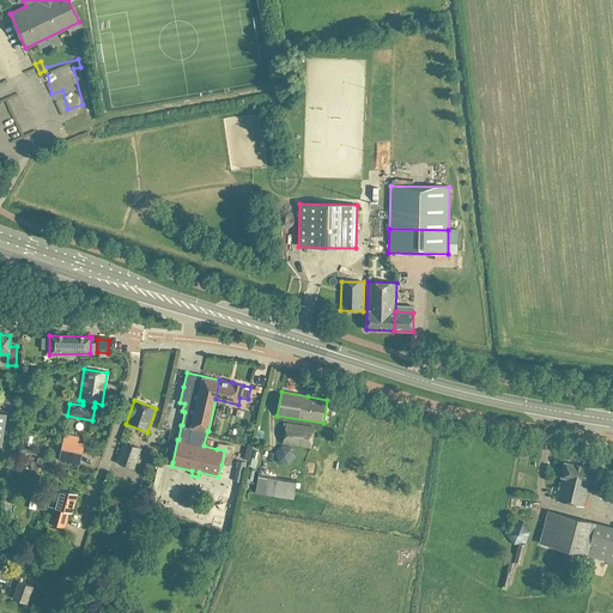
[(284,426),(281,444),(311,449),(314,426),(286,423),(283,423),(283,426),(284,426)]
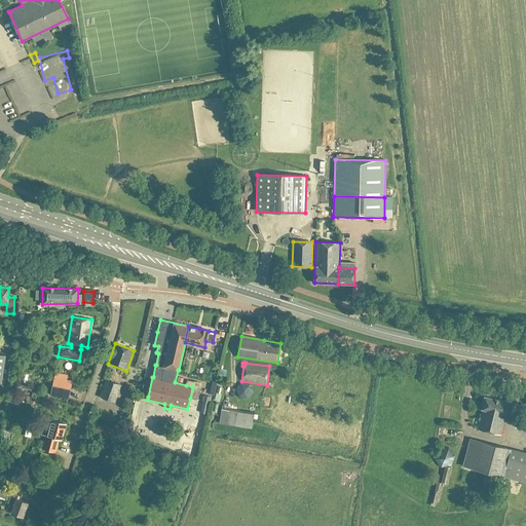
[(70,387),(71,381),(54,377),(53,384),(70,387)]
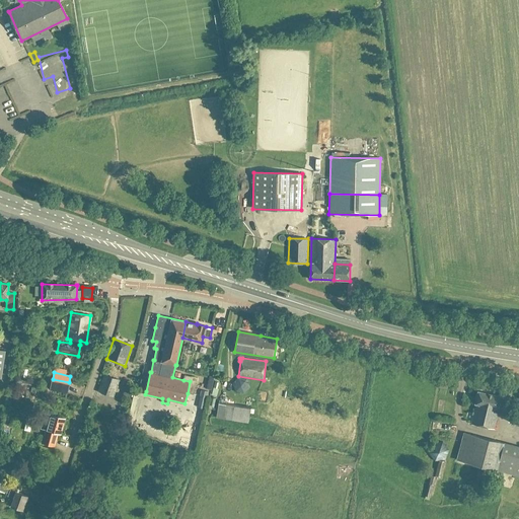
[(220,389),(224,376),(216,374),(212,387),(220,389)]
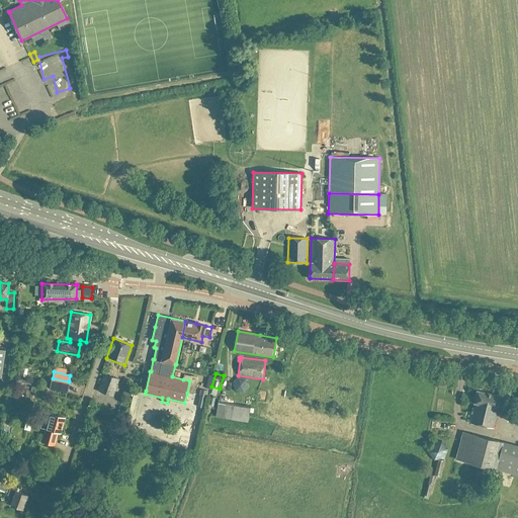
[(112,396),(118,380),(104,374),(98,391),(112,396)]
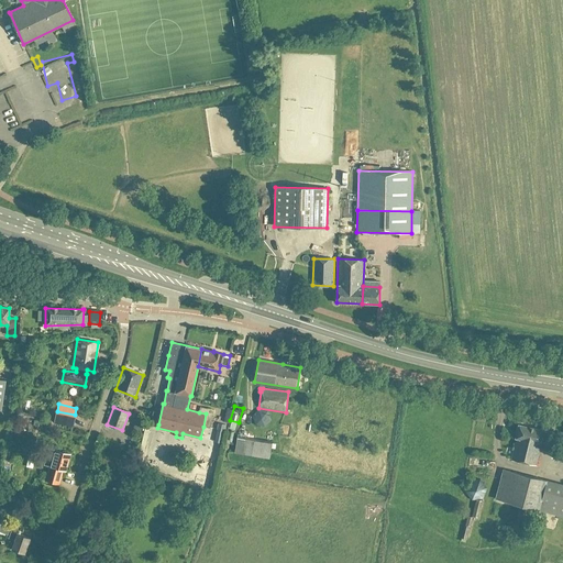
[(200,407),(199,412),(206,414),(203,427),(210,428),(214,410),(200,407)]
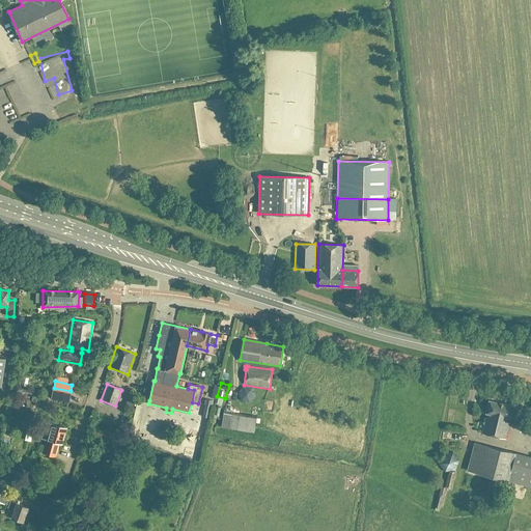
[(30,400),(36,402),(39,395),(33,394),(30,400)]
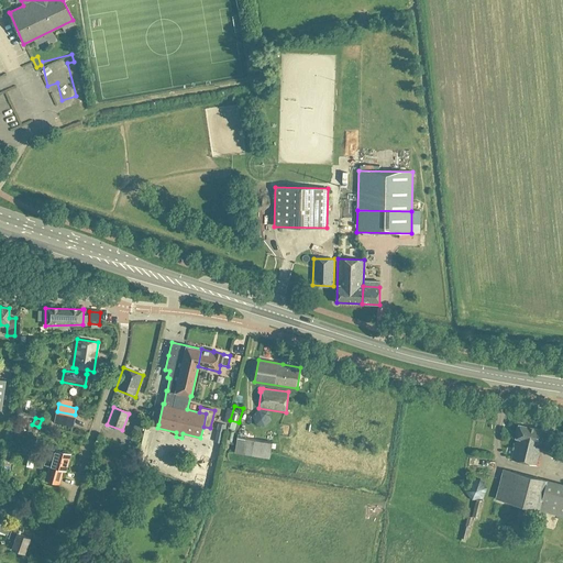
[(151,423),(145,422),(136,462),(141,463),(151,423)]
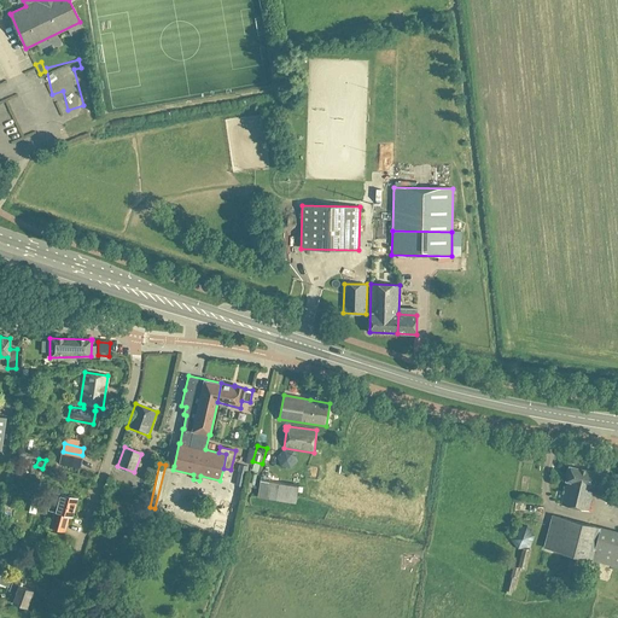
[(566,481),(561,505),(588,511),(593,488),(594,488),(598,473),(570,467),(566,481)]
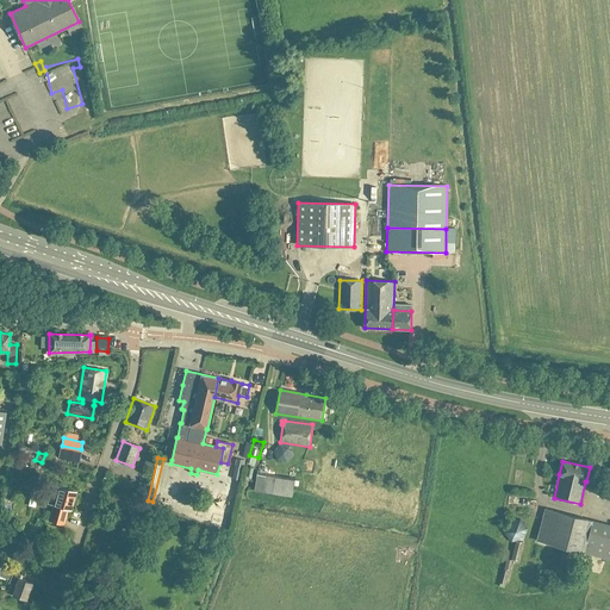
[(515,479),(524,480),(526,466),(516,465),(515,479)]
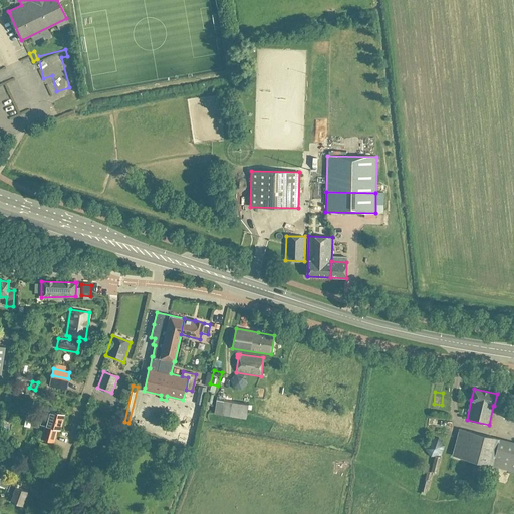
[(246,419),(248,403),(216,398),(214,414),(246,419)]
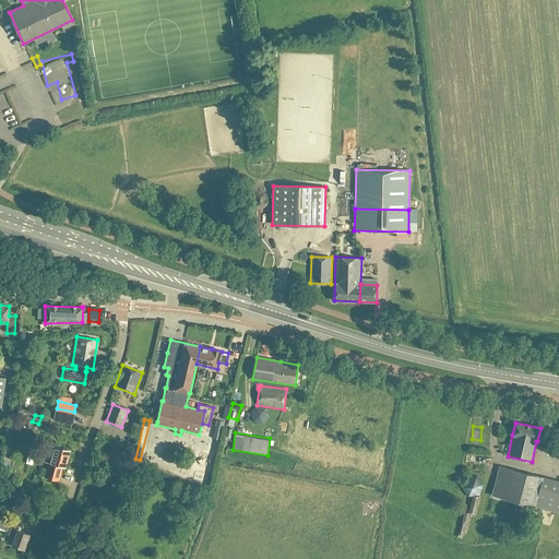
[(70,451),(55,447),(48,444),(43,461),(49,463),(45,477),(58,480),(62,466),(66,467),(70,451)]
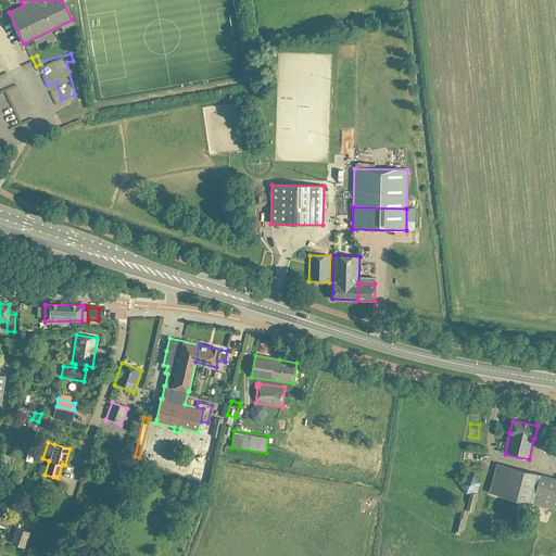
[(555,478),(540,475),(496,463),(489,493),(555,509),(555,478)]
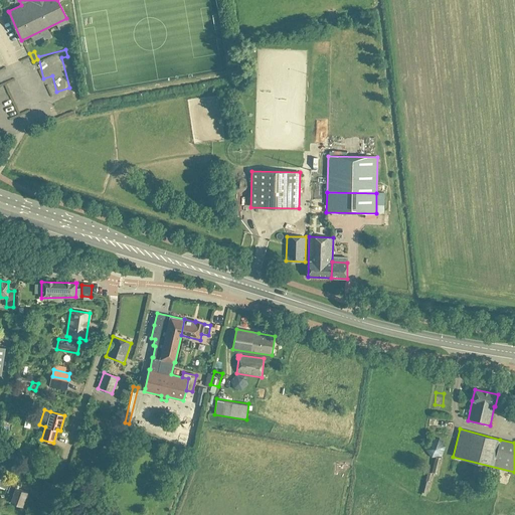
[(432,472),(437,474),(441,459),(435,457),(432,472)]
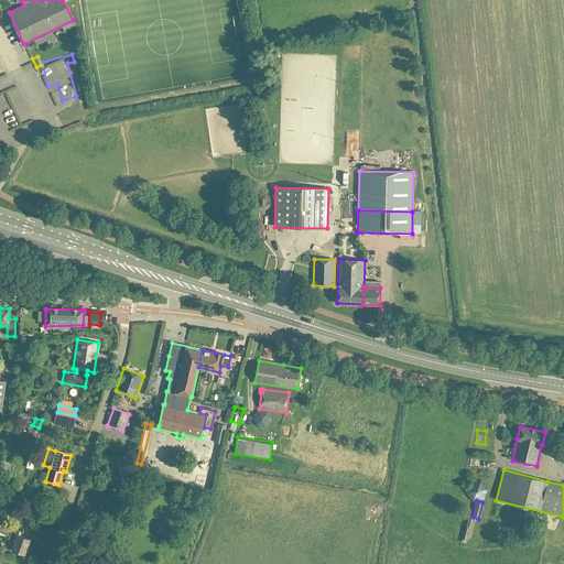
[(473,518),(468,517),(466,525),(465,525),(462,542),(466,543),(466,540),(467,541),(473,518)]
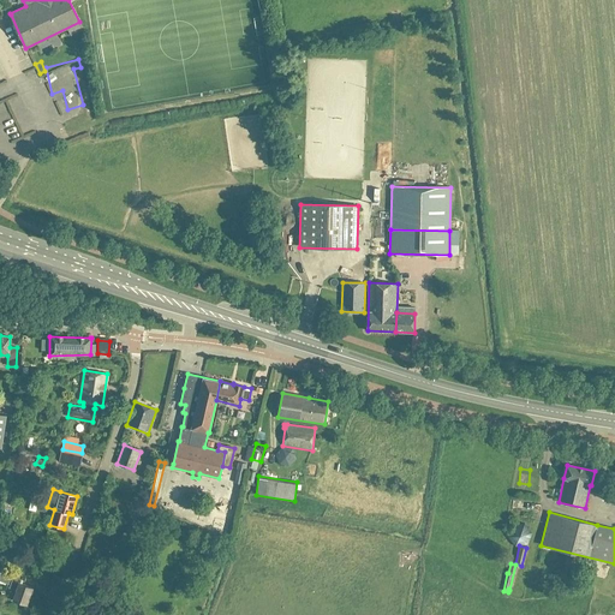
[(0,584),(5,586),(6,584),(9,584),(11,577),(0,572),(0,584)]
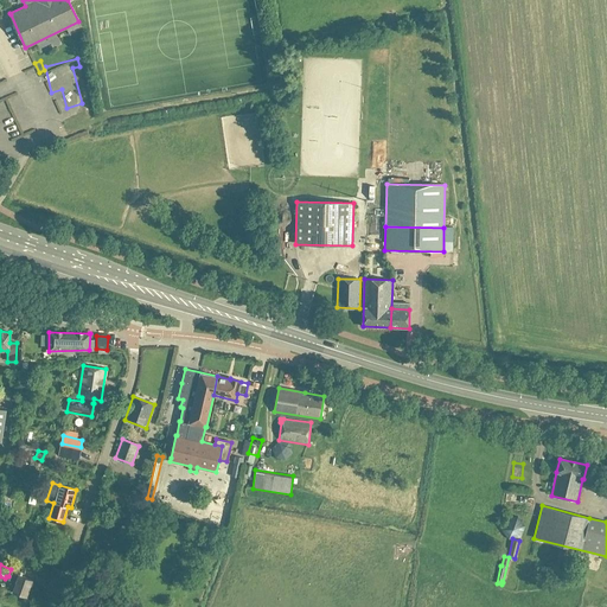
[(20,572),(12,569),(8,580),(16,582),(12,592),(26,596),(32,580),(19,575),(20,572)]
